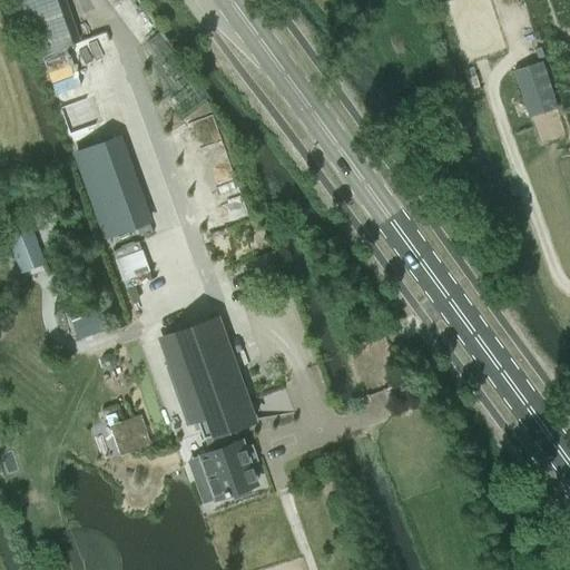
[(18,0),(36,55),(77,40),(62,0),(18,0)]
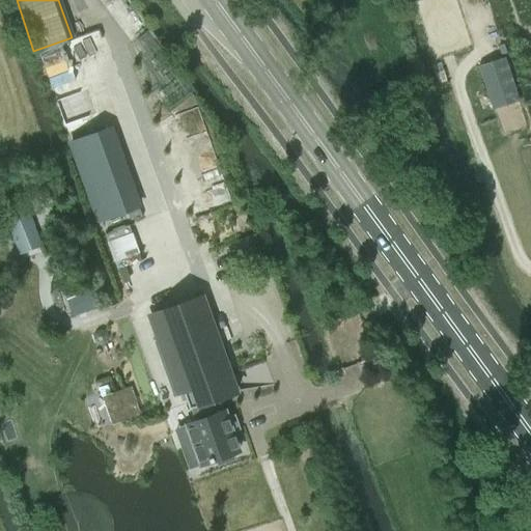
[(503,57),(477,66),(491,109),(518,101),(503,57)]
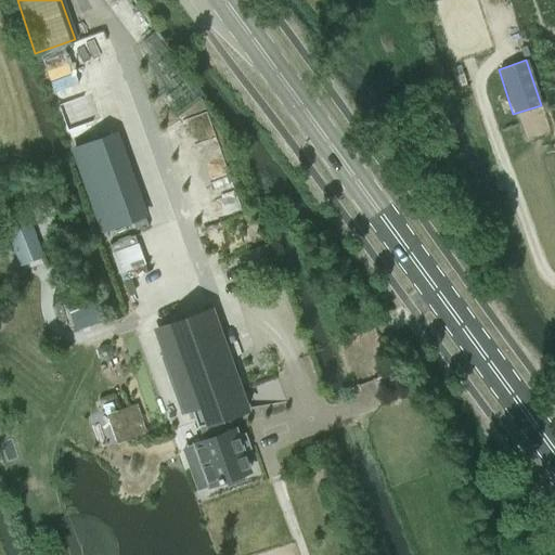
[(116,131),(72,147),(101,232),(146,216),(116,131)]
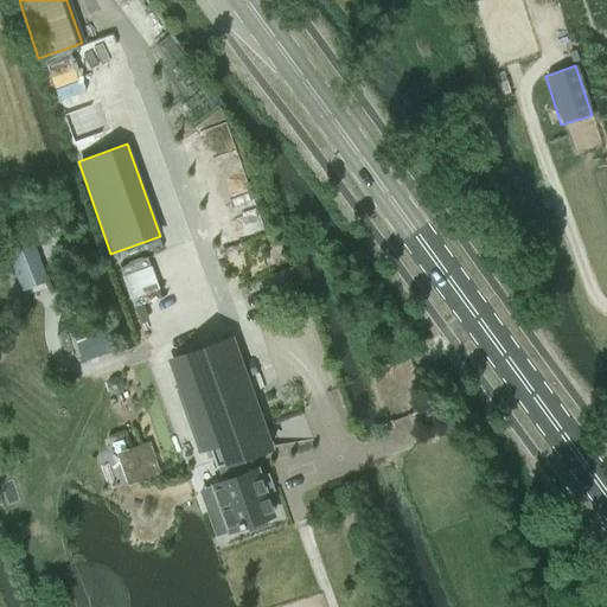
[(0,231),(0,232),(23,291),(49,281),(26,222),(0,231)]
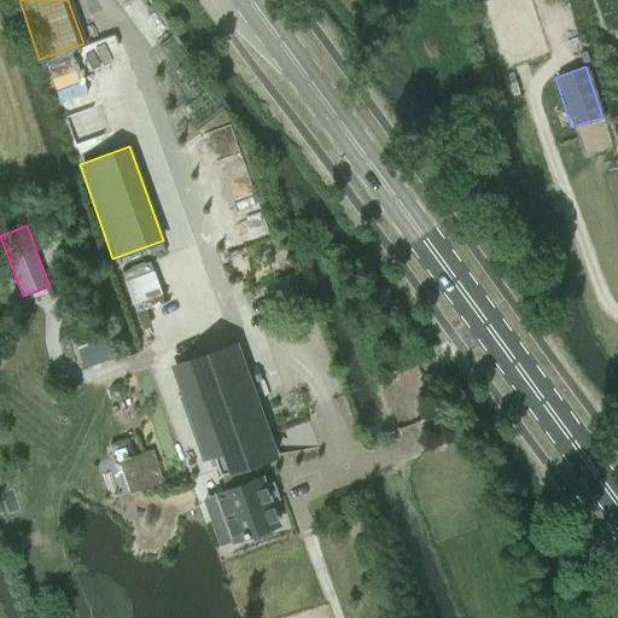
[(153,272),(124,281),(133,304),(162,295),(153,272)]
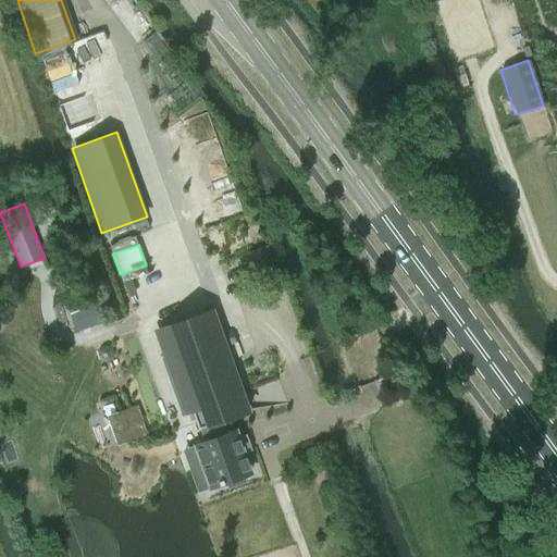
[(195,415),(199,429),(226,419),(233,417),(250,410),(213,309),(153,331),(185,418),(195,415)]
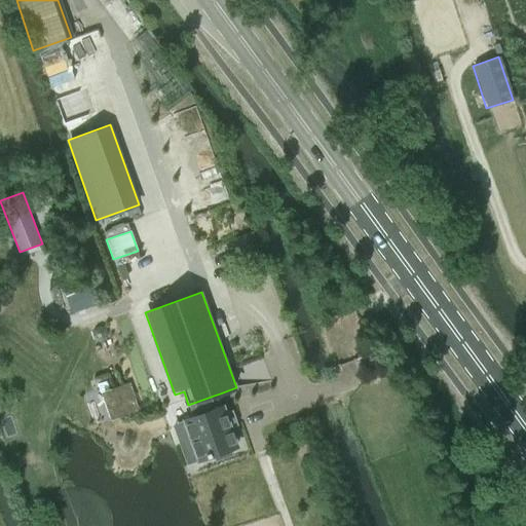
[(129,383),(104,391),(113,420),(139,411),(129,383)]
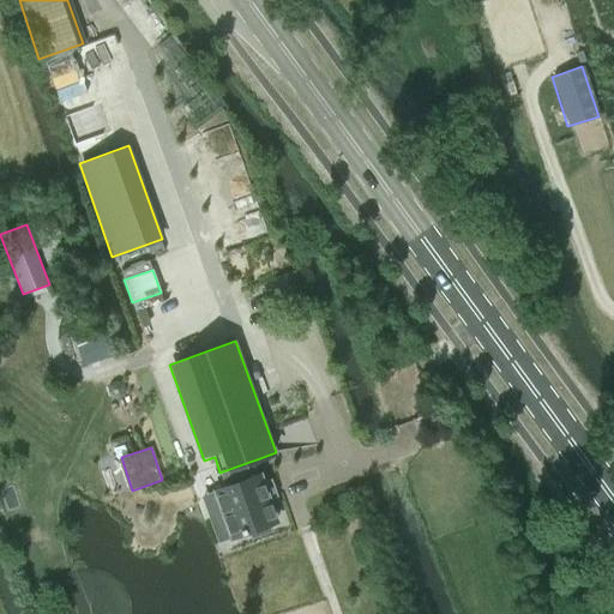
[(250,462),(220,473),(226,486),(212,491),(214,493),(204,497),(212,519),(222,516),(230,541),(247,535),(250,542),(271,534),(269,527),(280,523),(258,463),(257,459),(250,462)]
